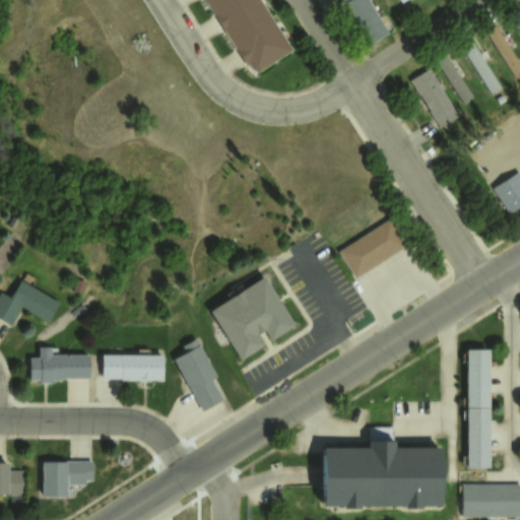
[(206,0),(248,65),(259,71),(293,49),(261,0),(206,0)]
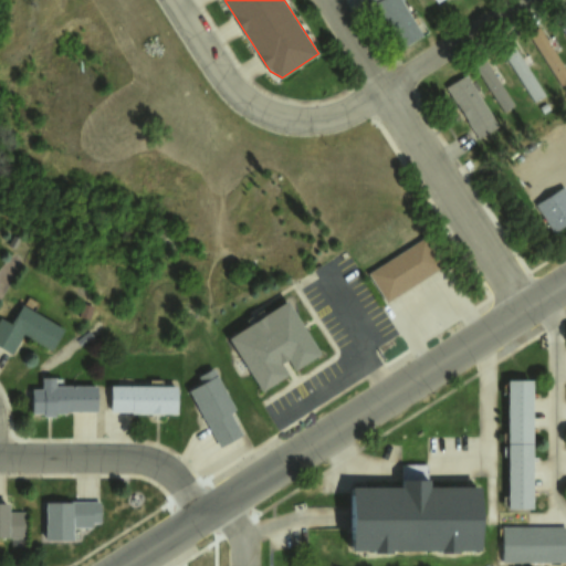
[(401,0),(364,0),(367,6),(374,1),(398,50),(421,38),(401,0)]
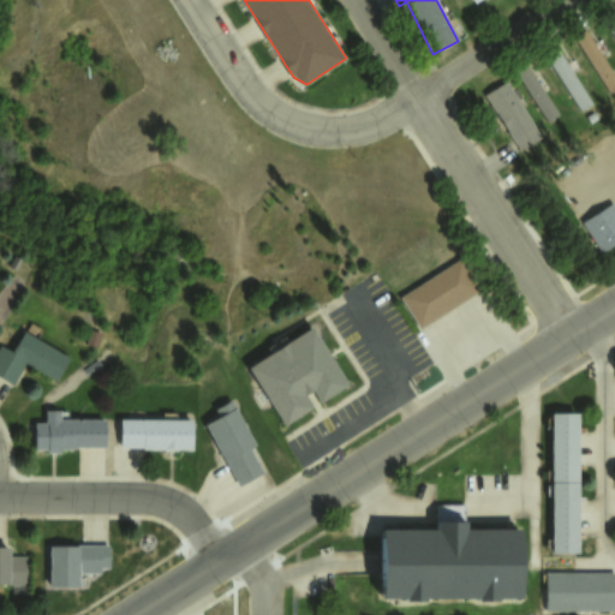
[(614,37),(614,11),(604,17),(614,37)]
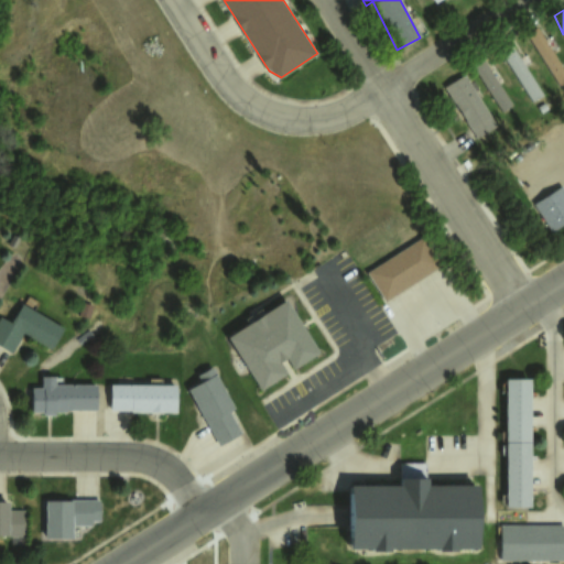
[(563,80),(563,73),(538,25),(525,32),(555,86),(563,80)]
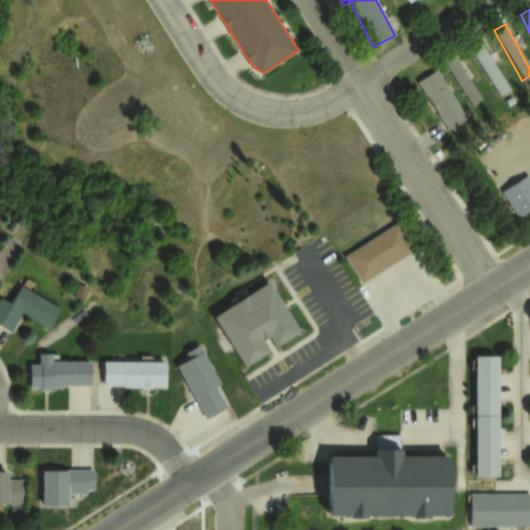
[(470,46),(497,96),(509,90),(481,39),(470,46)]
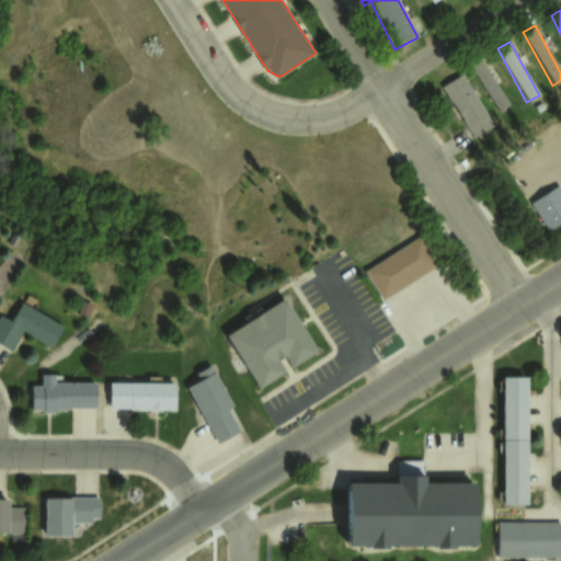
[(469,67),(497,112),(510,104),(481,59),(469,67)]
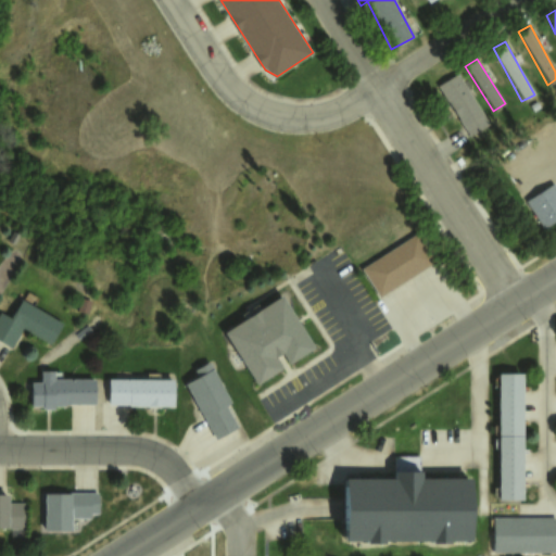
[(489,125),(458,72),(434,85),(466,138),(489,125)]
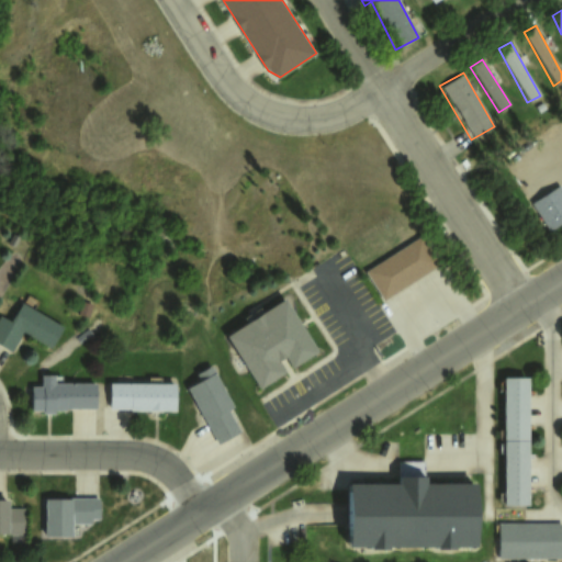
[(558,184),(561,191),(561,222),(550,229),(531,202),(558,184)]
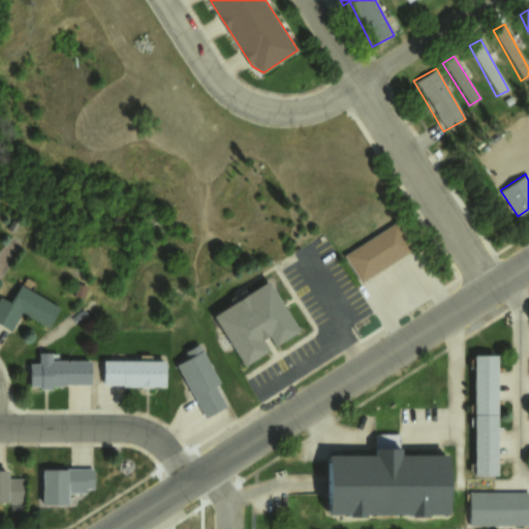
[(397,222),(413,249),(362,281),(345,253),(397,222)]
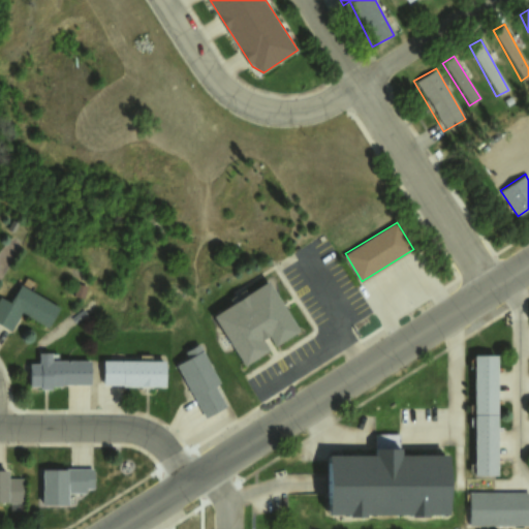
[(213,314),(270,280),(301,331),(278,344),(272,334),(263,339),(272,351),(245,368),(213,314)]
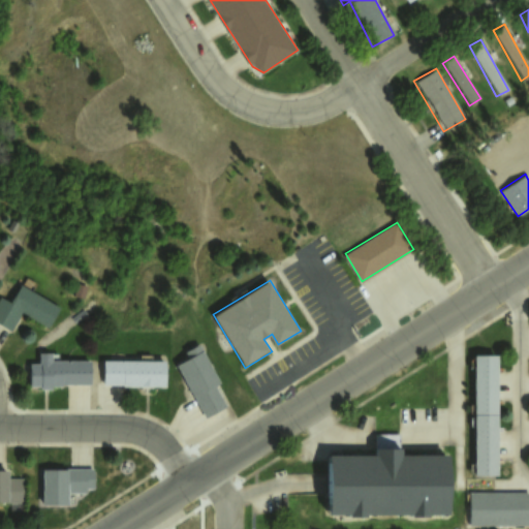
[(0,321),(0,298),(1,297),(11,303),(22,285),(60,308),(49,327),(22,311),(11,329),(0,321)]
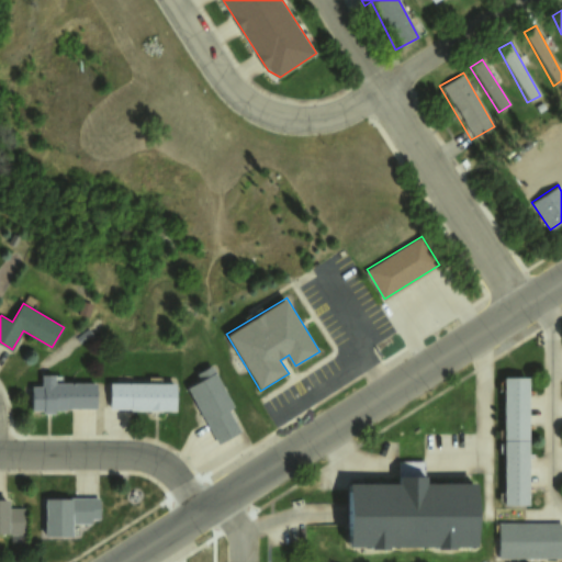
[(189,388),(202,380),(198,374),(212,366),(236,407),(229,412),(240,430),(220,442),(189,388)]
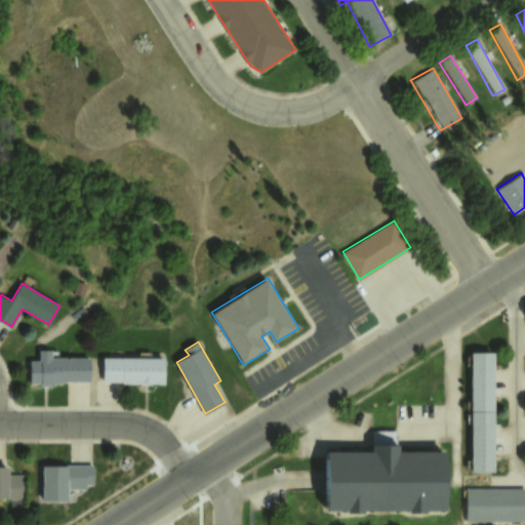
[(30,360),(40,361),(40,351),(52,351),(52,359),(89,359),(89,379),(64,379),(64,382),(52,382),(52,386),(41,386),(41,382),(30,382),(30,360)]
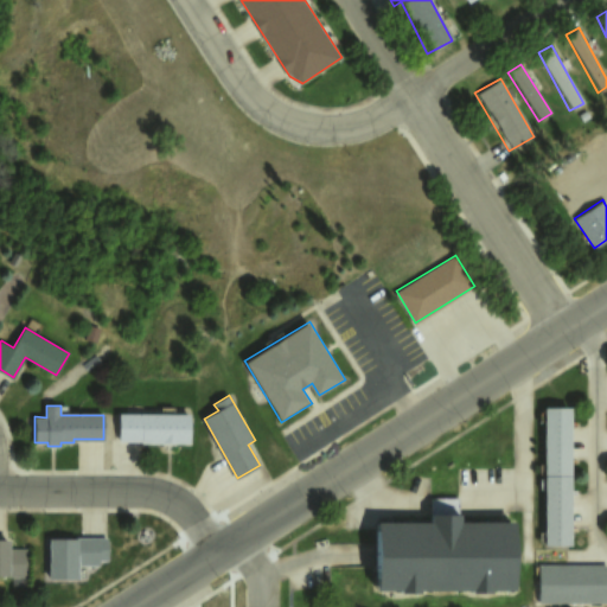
[(545,407),(572,407),(572,545),(545,545),(545,407)]
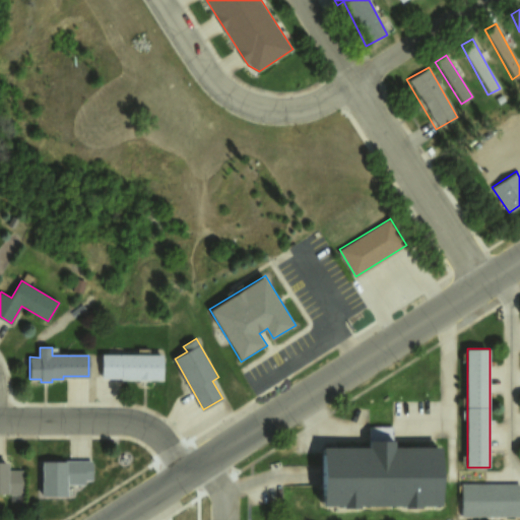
[(103,354),(163,355),(163,379),(122,379),(122,376),(103,376),(103,354)]
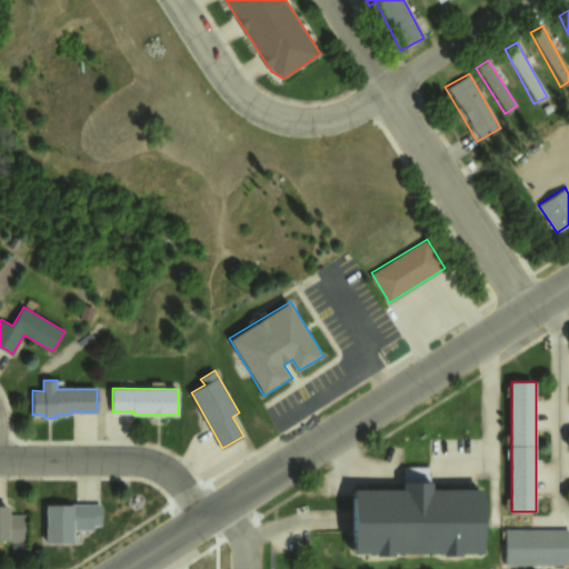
[(356,492),(357,552),(379,552),(379,558),(396,558),(396,553),(446,552),(446,558),(465,557),(465,553),(487,553),(486,490),(432,491),(432,482),(408,483),(409,492),(356,492)]
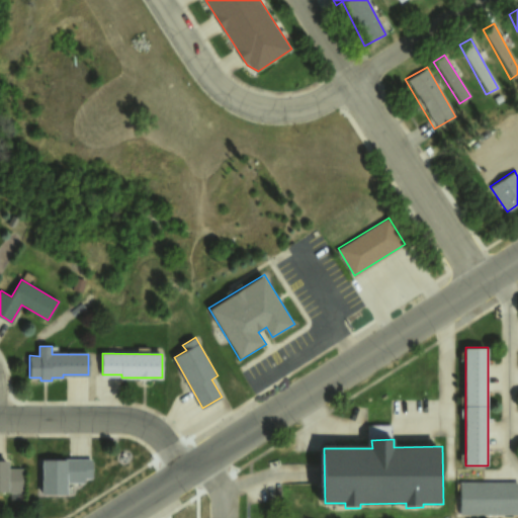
[(44,460),(66,460),(66,458),(94,458),(94,477),(85,477),(85,482),(68,482),(68,495),(44,495),(44,460)]
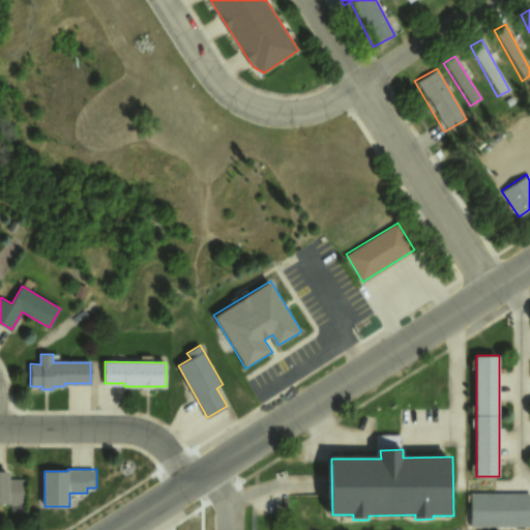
[(0,472),(0,503),(24,503),(24,480),(9,480),(10,472),(0,472)]
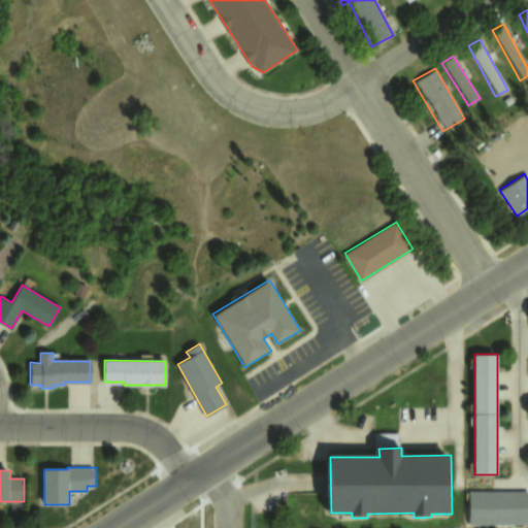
[(466,525),(527,525),(527,491),(466,491),(466,525)]
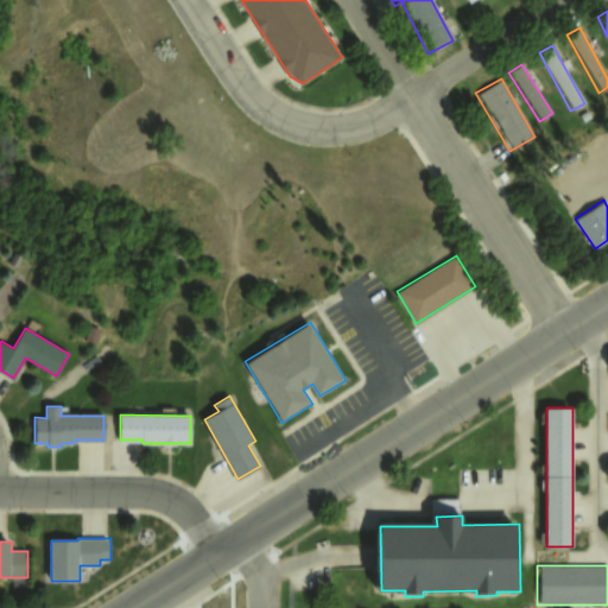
All buildings are outlined.
